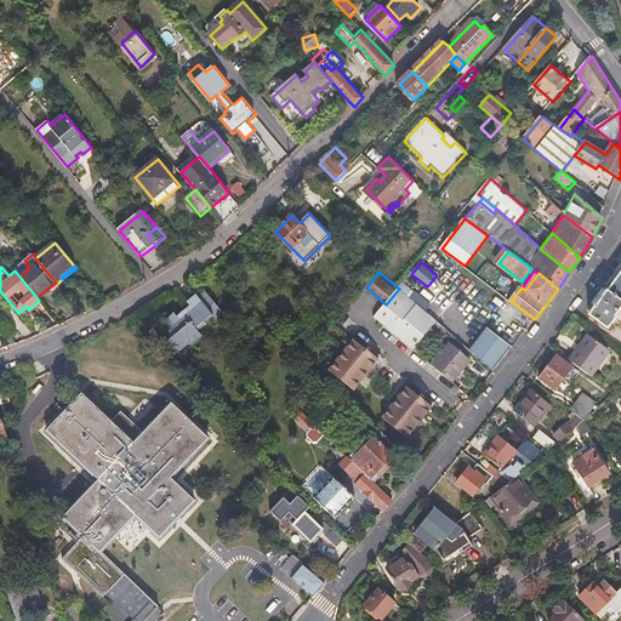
[(620,273),(609,291),(620,300),(620,273)]
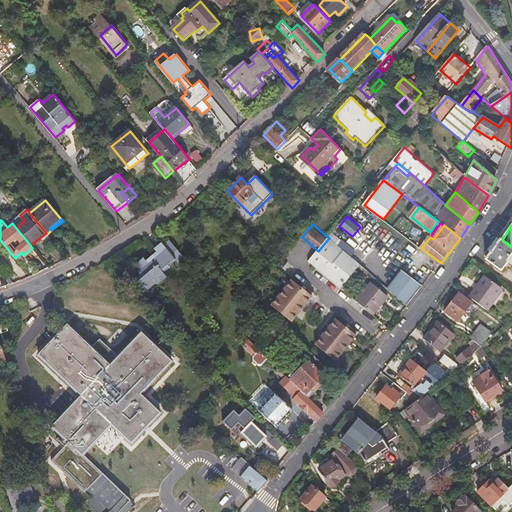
[(329,238),(339,246),(352,256),(356,251),(344,240),(343,241),(333,233),(329,238)]
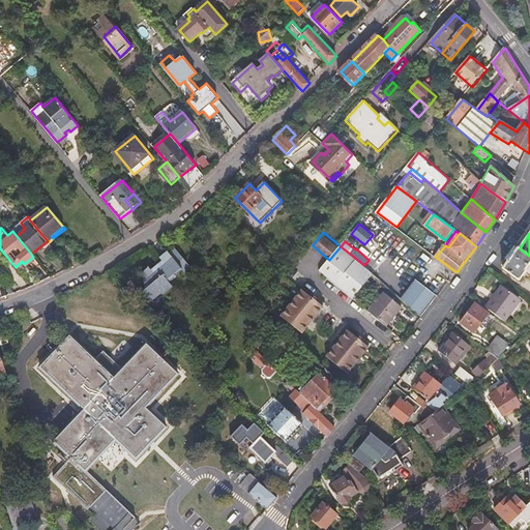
[(184,271),(189,266),(174,245),(160,257),(163,260),(152,269),(148,265),(140,271),(147,280),(148,292),(158,291),(158,287),(159,286),(166,293),(174,286),(170,281),(175,276),(174,274),(181,267),(184,271)]
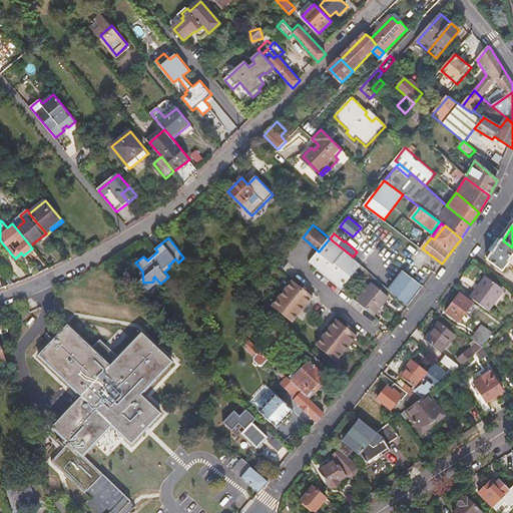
[(329,239),(319,251),(310,262),(342,289),(360,266),(329,239)]
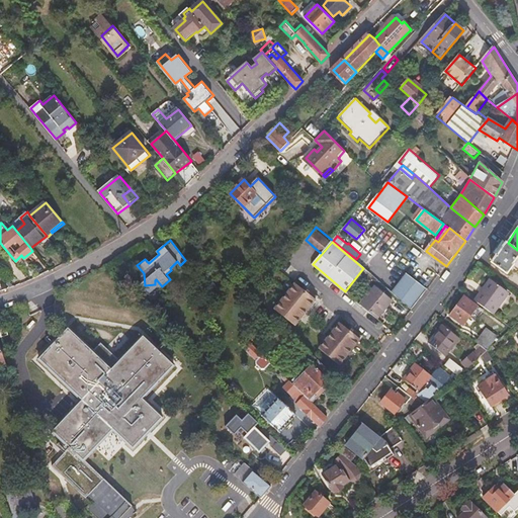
[(517,254),(517,250),(508,243),(494,262),(507,272),(513,265),(511,263),(517,254)]
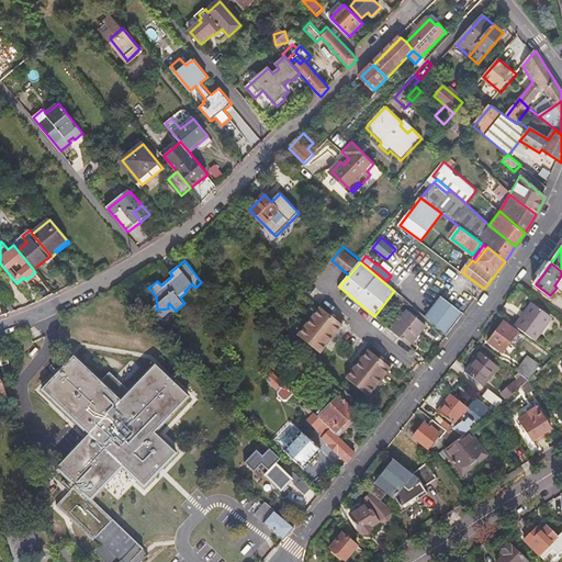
[(463,314),(438,293),(423,312),(448,333),(463,314)]
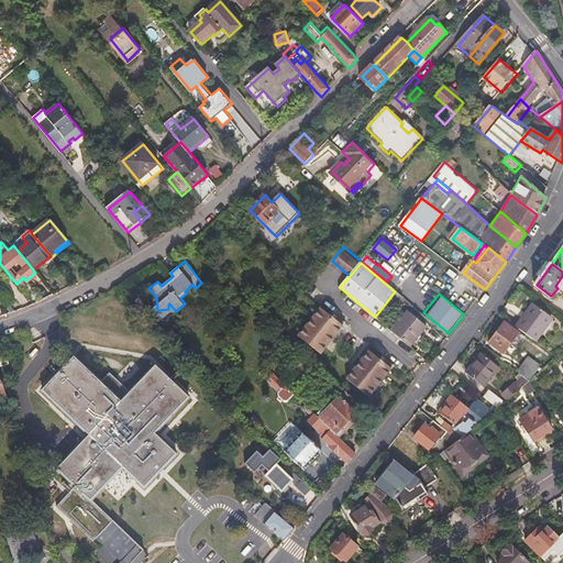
[(525,319),(518,328),(537,342),(543,332),(541,330),(550,317),(532,304),(523,318),(525,319)]
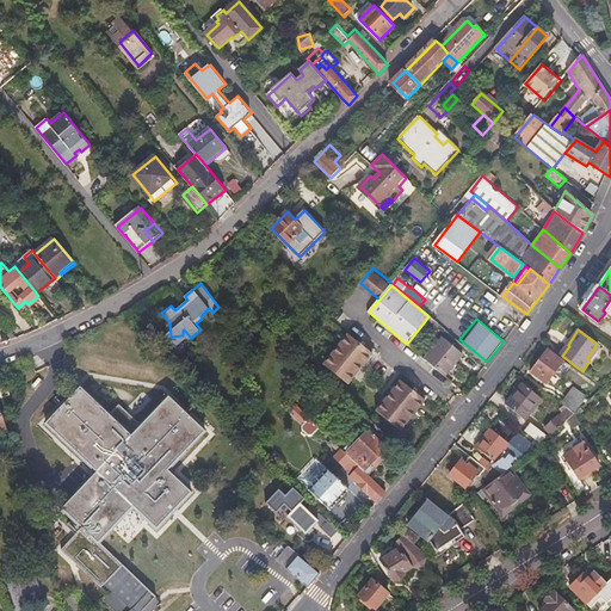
[(347,333),(322,364),(349,384),(372,353),(357,341),(347,333)]
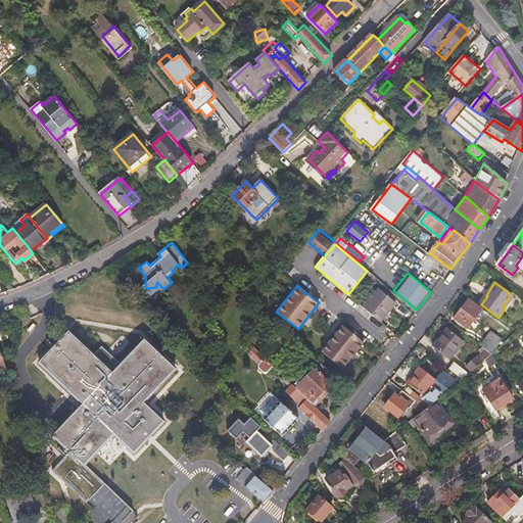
[(305,292),(319,302),(322,299),(308,288),(305,292)]
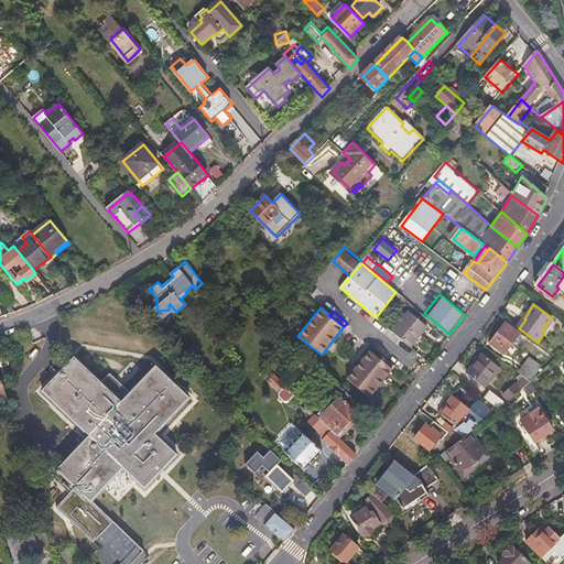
[(394,332),(411,347),(427,326),(411,312),(394,332)]
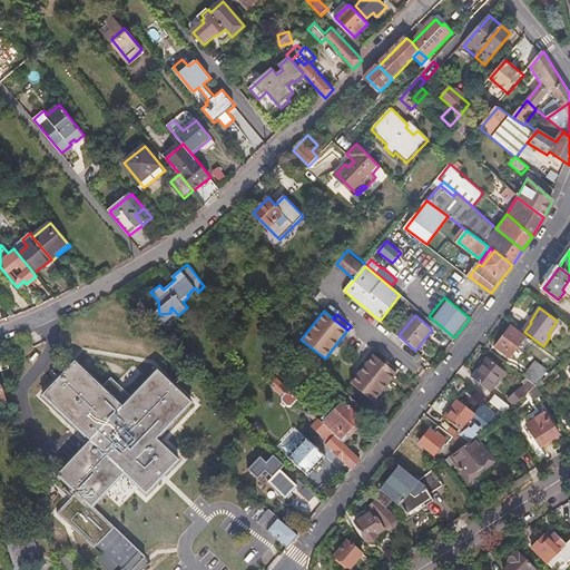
[(512,326),(495,346),(505,354),(514,343),(519,346),(526,337),(512,326)]
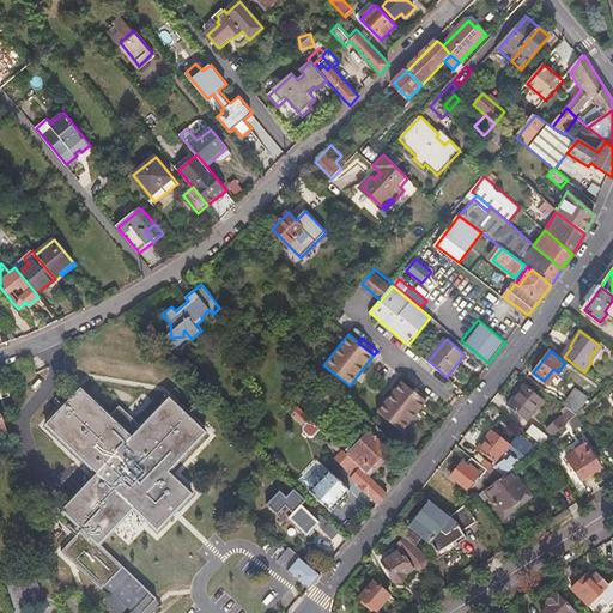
[(426,401),(412,389),(401,382),(377,412),(402,432),(426,401)]
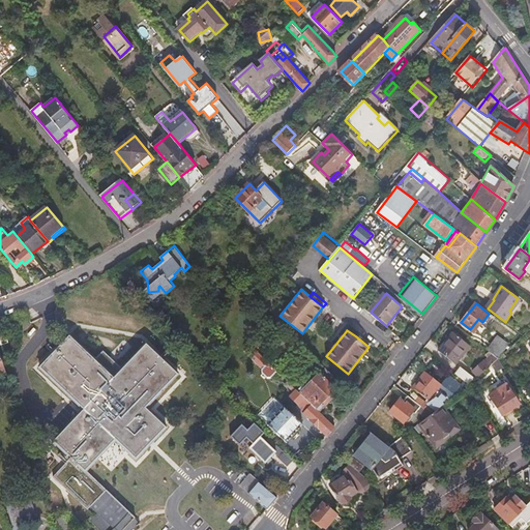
[(453,332),(439,350),(455,364),(470,346),(453,332)]
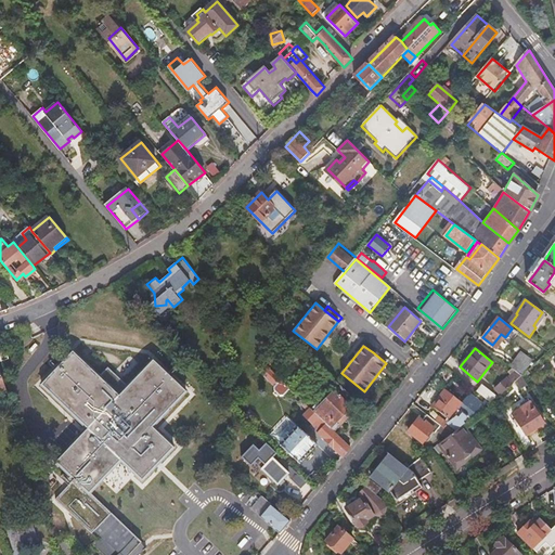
[(375,350),(373,352),(386,363),(388,361),(375,350)]
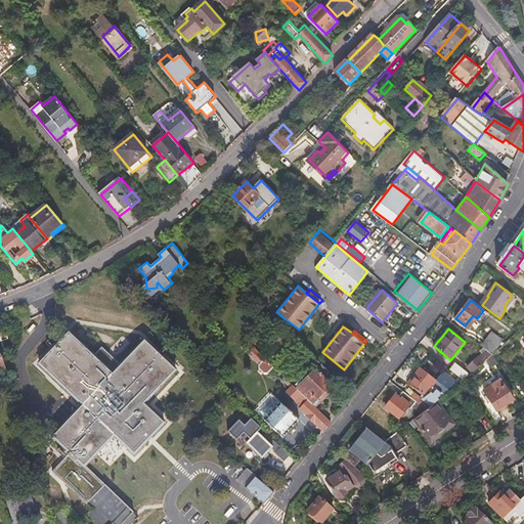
[(132,523),(139,517),(85,467),(117,434),(136,452),(167,422),(146,402),(177,369),(145,339),(114,372),(72,332),(42,362),(84,403),(52,437),(71,453),(52,472),(92,510),(89,514),(99,523),(132,523)]
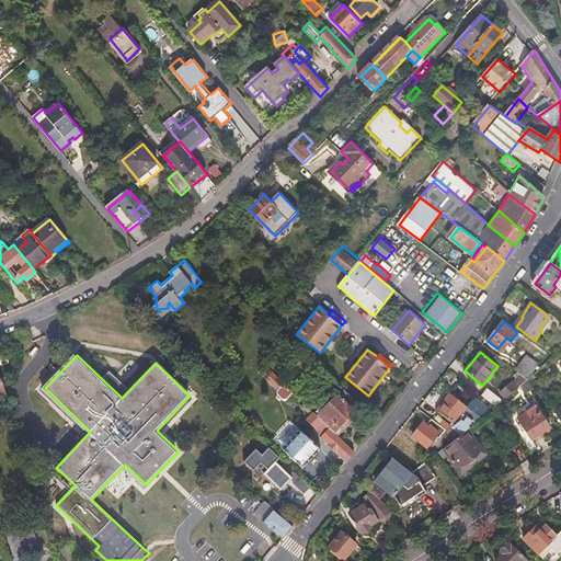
[(526,356),(515,370),(522,375),(528,379),(539,365),(526,356)]
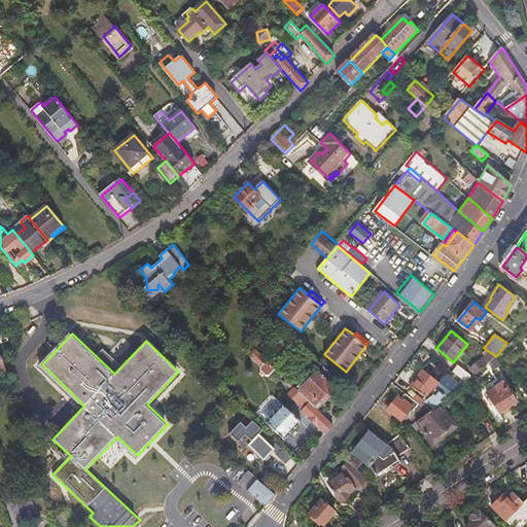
[(268,376),(274,370),(250,346),(244,352),(260,369),(261,373),(265,376),(268,376)]
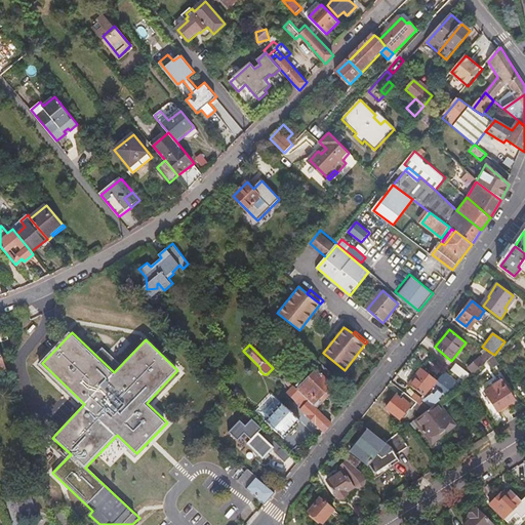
[(469,367),(474,374),(488,362),(494,357),(495,356),(494,355),(488,351),(469,367)]
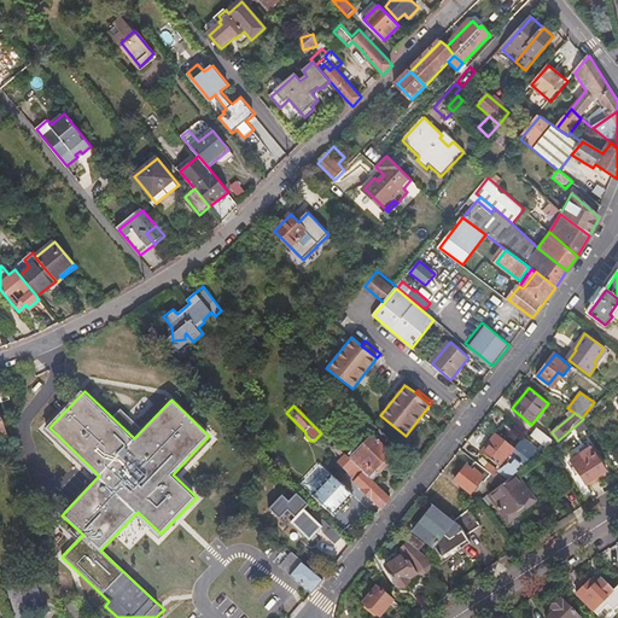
[(582,420),(575,426),(579,433),(587,429),(582,420)]
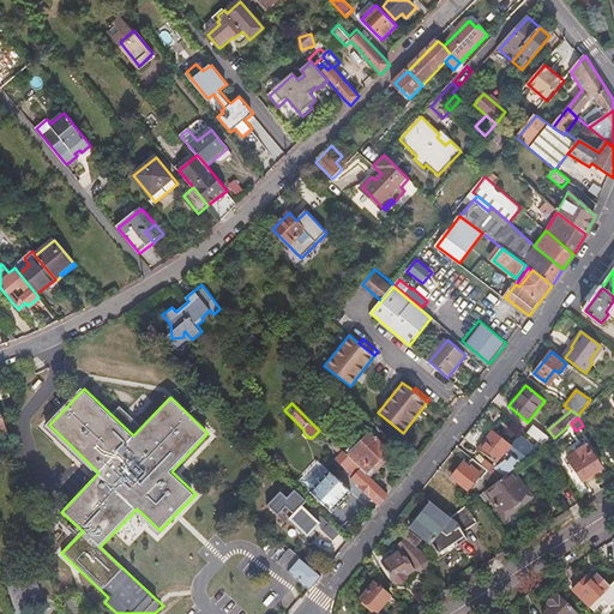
[(529,434),(545,446),(552,438),(535,426),(529,434)]
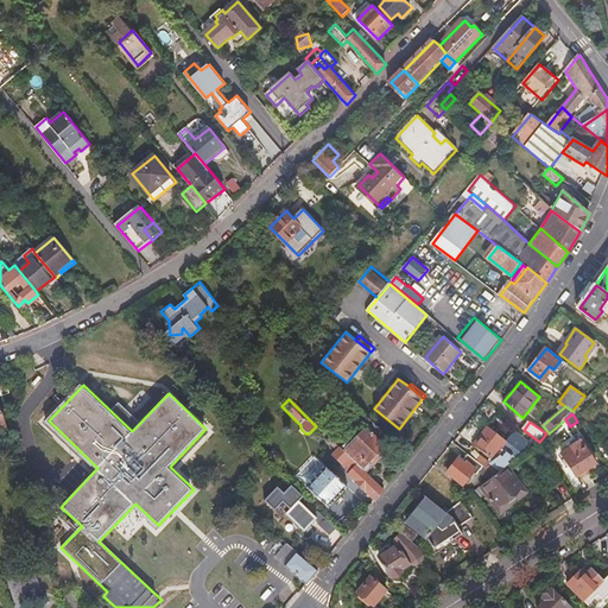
[(346,451),(367,472),(379,458),(377,456),(392,439),(374,423),(346,451)]
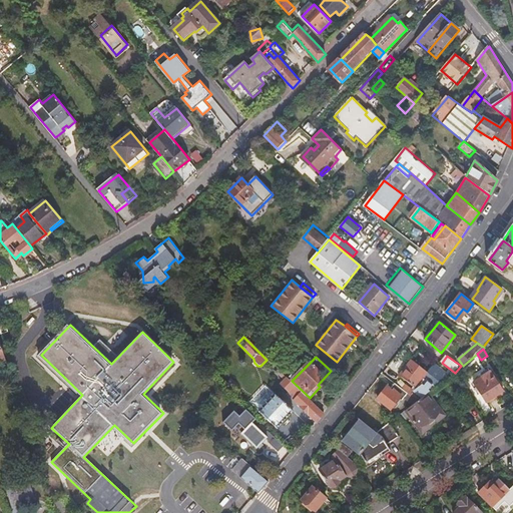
[(412,360),(400,375),(408,382),(415,388),(428,373),(412,360)]
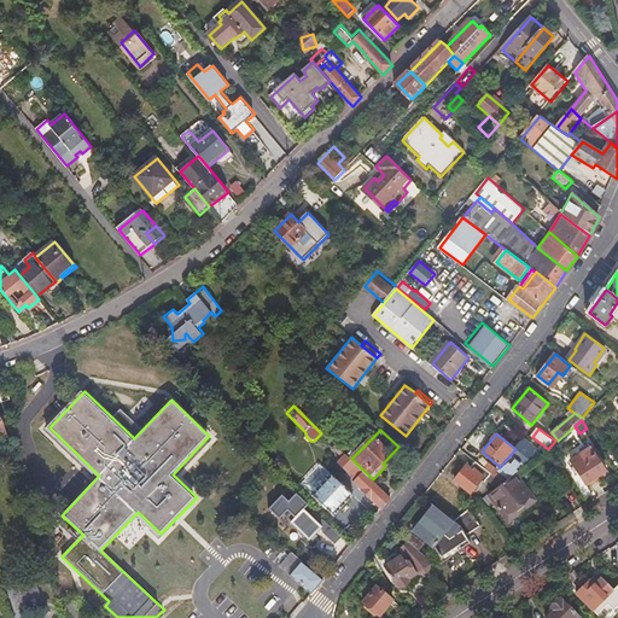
[(577,452),(579,456),(592,448),(589,445),(577,452)]
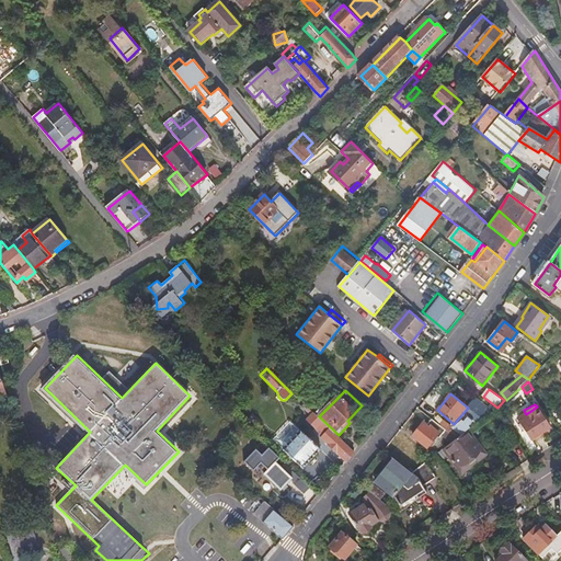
[(537,407),(526,414),(519,418),(533,438),(550,428),(537,407)]
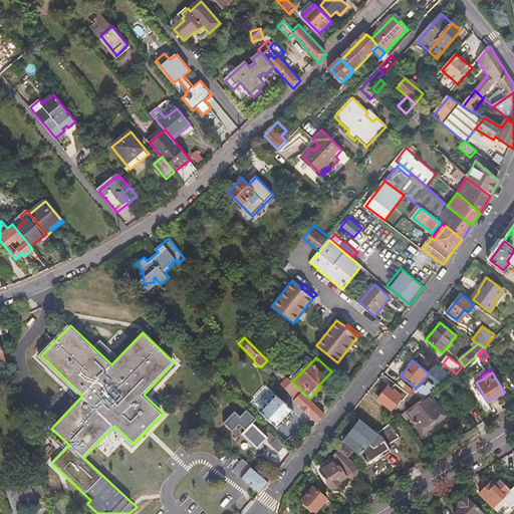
[(296,401),(317,423),(324,414),(310,399),(292,381),(288,377),(282,384),(290,392),(291,391),(298,399),(296,401)]
